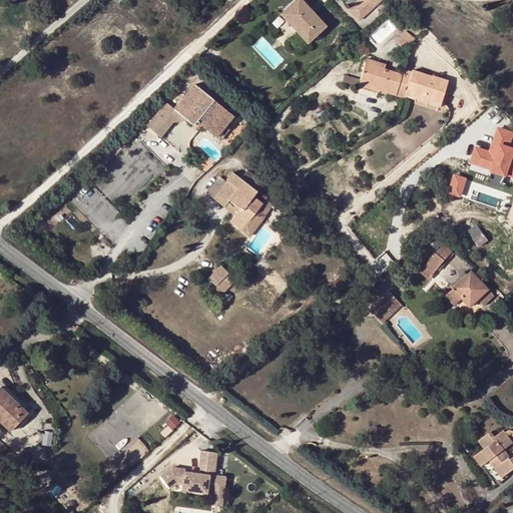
[(296,0),(281,14),(308,44),(327,27),(302,0),(296,0)]
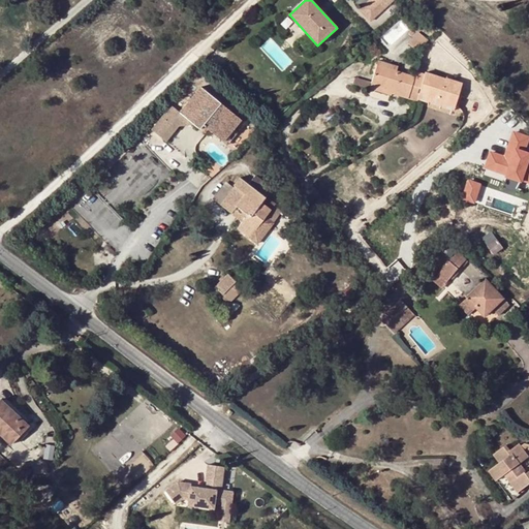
[(382,11),(371,0),(361,10),(371,22),(382,11)]
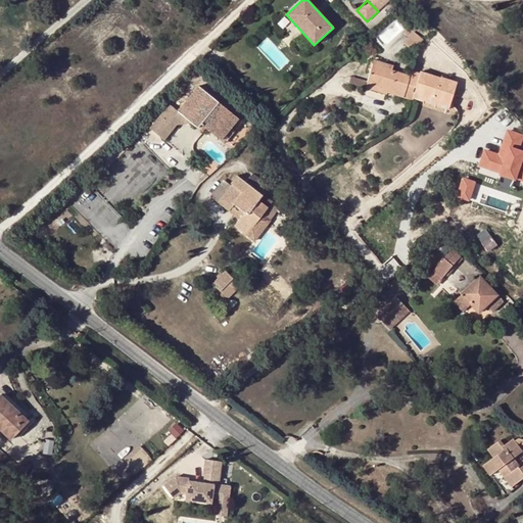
[(389,1),(388,0),(367,0),(378,11),(389,1)]
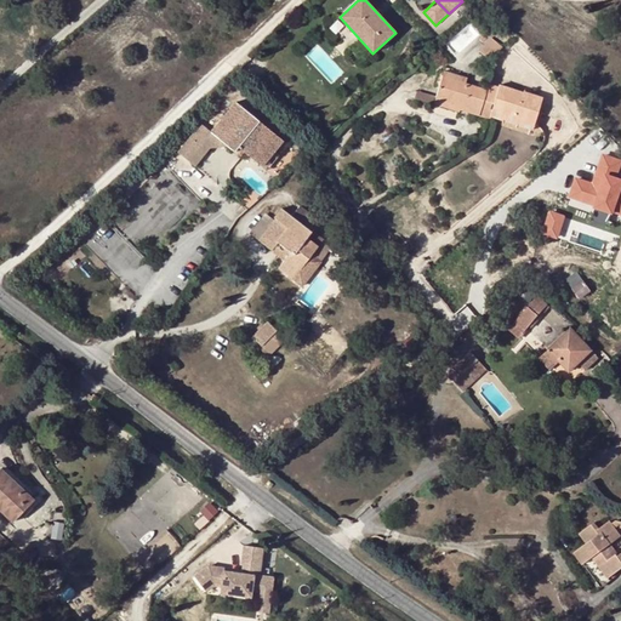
[(497,49),(488,40),(478,52),(489,60),(497,49)]
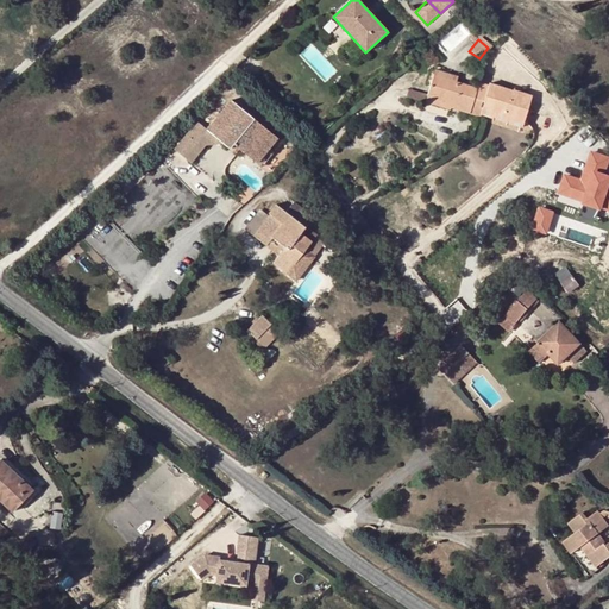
[(433,75),(456,82),(457,76),(435,69),(433,75)]
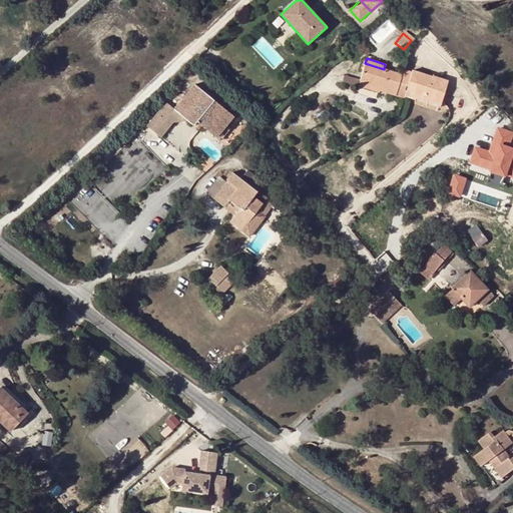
[(404,98),(404,97),(405,93),(412,72),(403,69),(402,74),(384,69),(365,63),(360,80),(359,82),(380,89),(379,91),(404,98)]
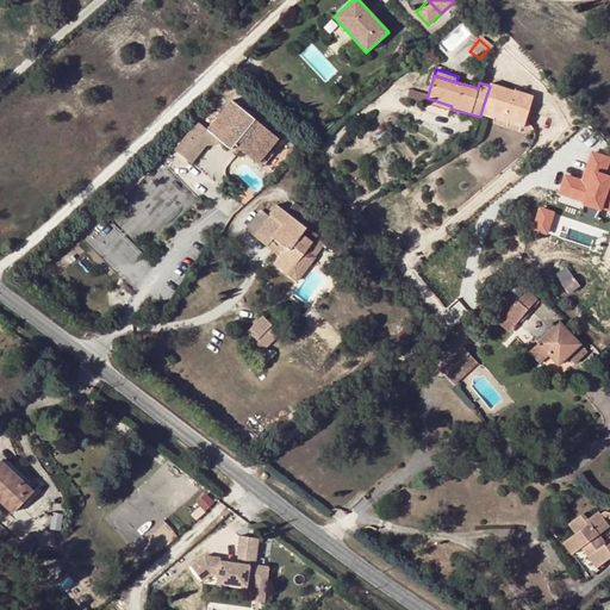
[(481,111),(524,124),(533,97),(490,83),(490,86),(481,111)]
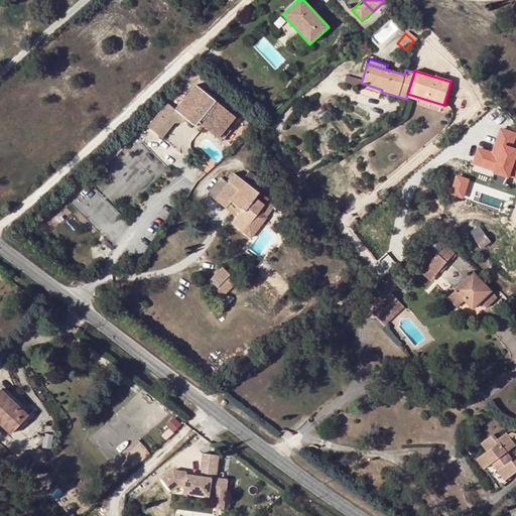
[(361,83),(362,81),(347,76),(345,83),(360,87),(361,83)]
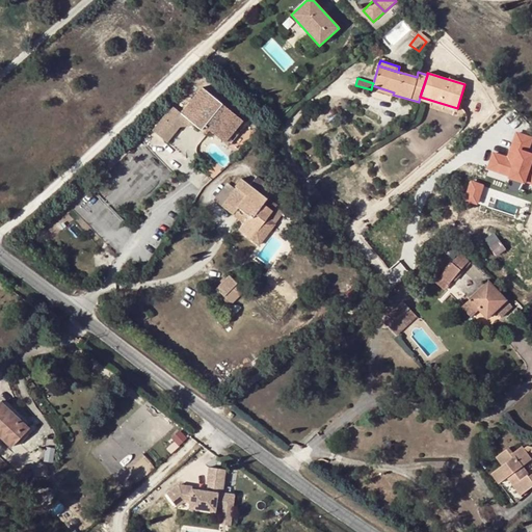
[(393,97),(393,95),(394,92),(372,85),(371,89),(393,97)]
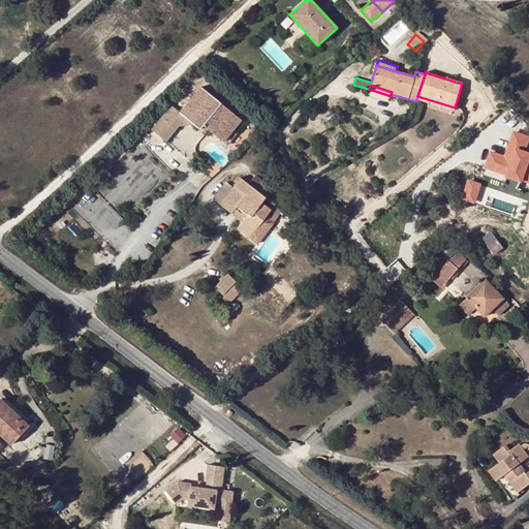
[(172,106),(152,130),(167,143),(180,127),(195,126),(200,130),(204,126),(224,143),(242,121),(201,88),(181,114),(172,106)]
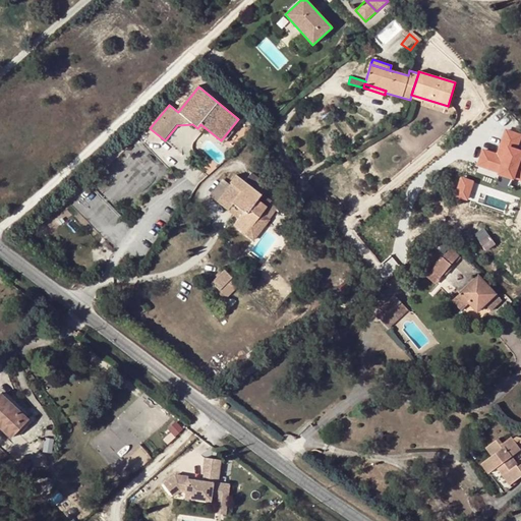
[(447,110),(448,106),(411,95),(410,99),(447,110)]
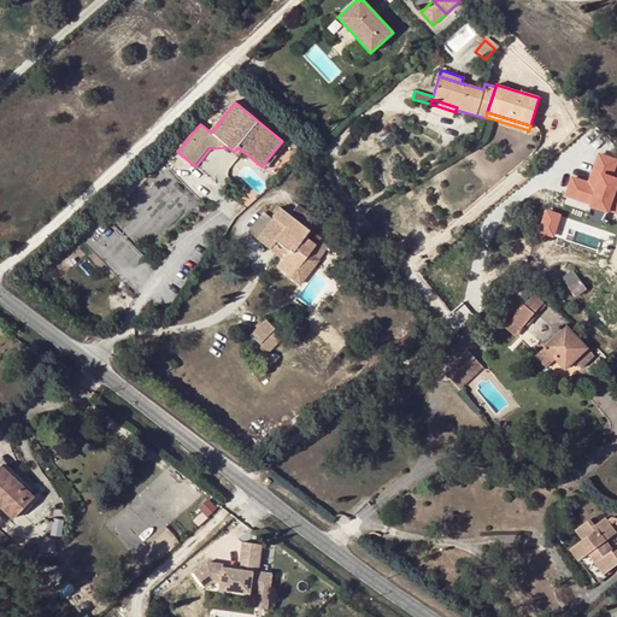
[(287,146),(282,141),(262,166),(266,170),(287,146)]
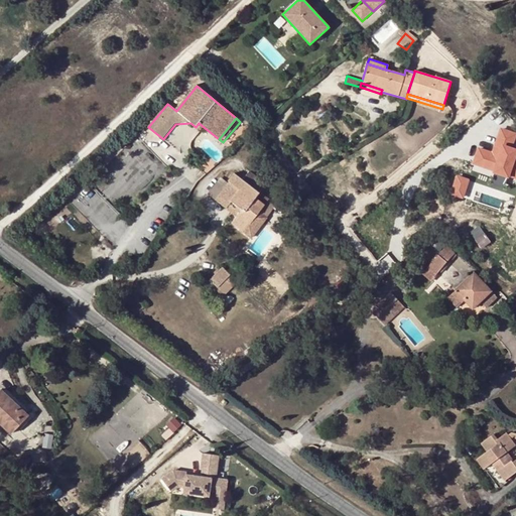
[(477,146),(471,166),(515,177),(515,130),(499,126),(493,150),(477,146)]
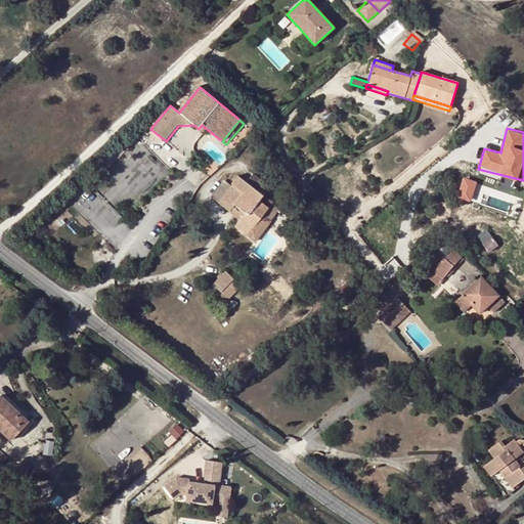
[(216,171),(208,164),(198,174),(205,182),(216,171)]
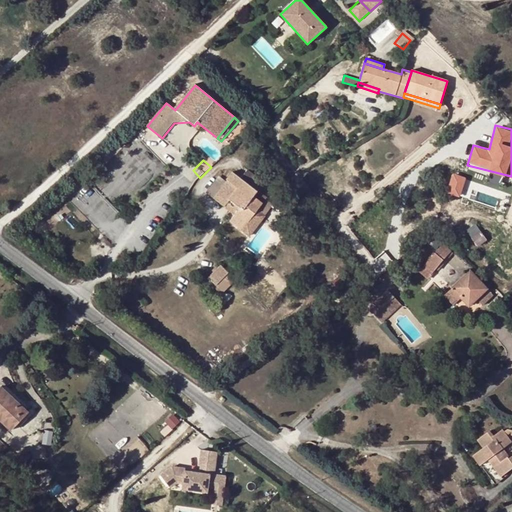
[(256,191),(251,187),(240,178),(232,171),(226,179),(227,181),(214,198),(224,206),(229,200),(234,204),(232,207),(237,210),(234,214),(229,221),(242,230),(257,209),(262,204),(252,196),(256,191)]
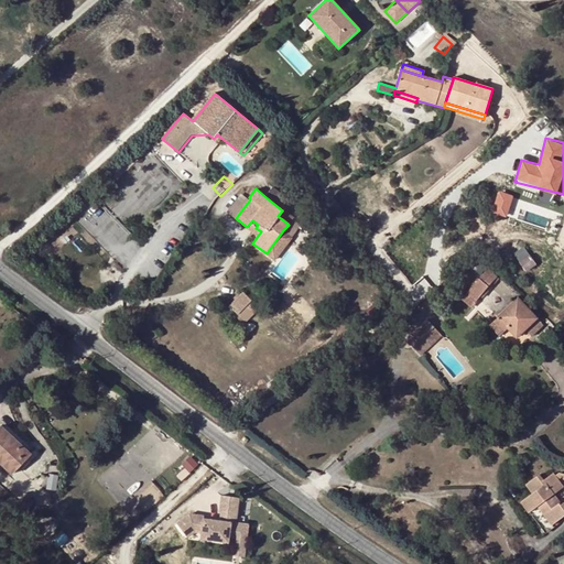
[(264,196),(277,206),(283,197),(271,188),(264,196)]
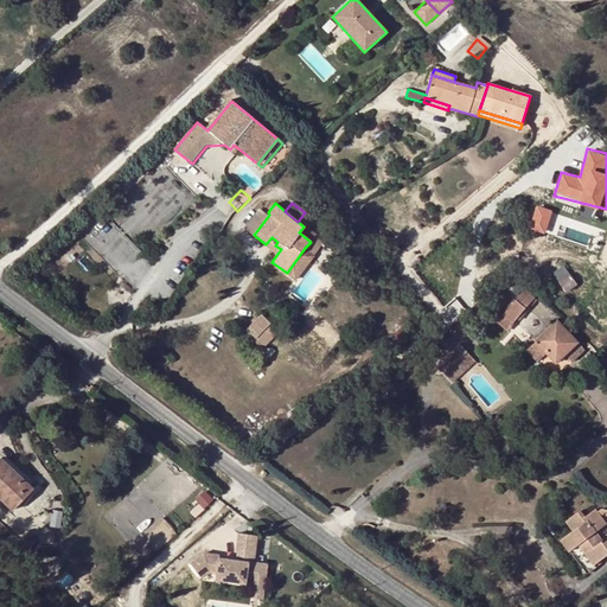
[(536,203),(525,225),(542,232),(551,210),(536,203)]
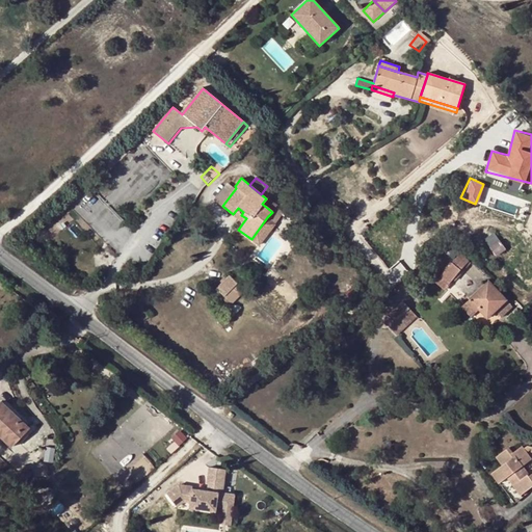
[(272,190),(267,186),(261,194),(266,198),(267,197),(272,190)]
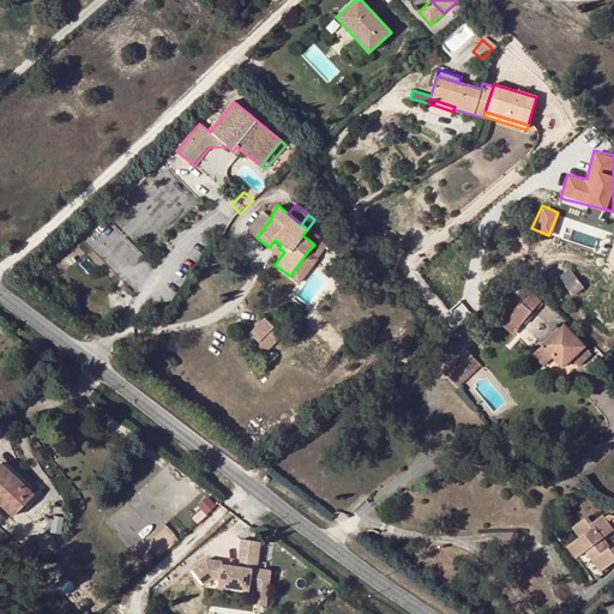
[(320,236),(308,228),(307,229),(302,235),(314,245),(318,239),(320,236)]
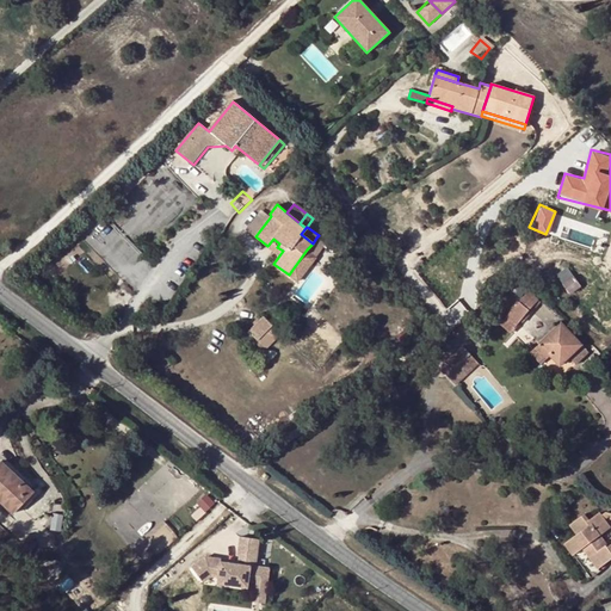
[(326,245),(316,238),(313,244),(307,250),(316,257),(326,245)]
